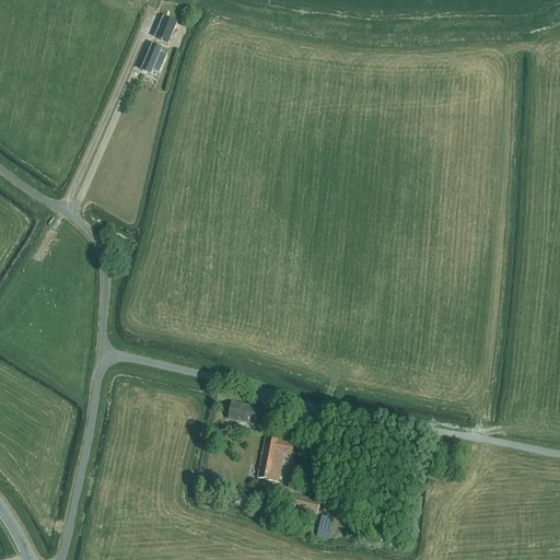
[(156,38),(168,44),(177,24),(165,19),(156,38)]
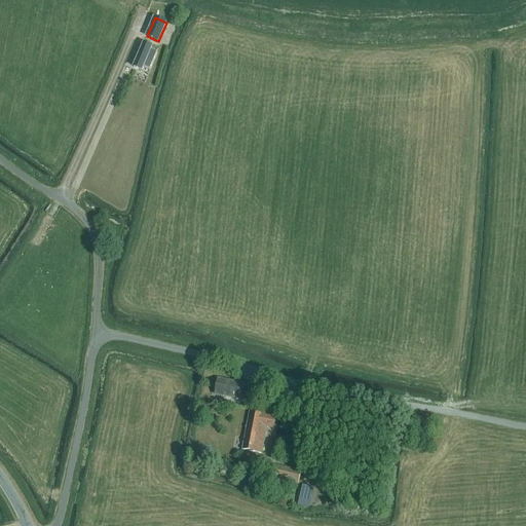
[(149,71),(157,53),(150,50),(151,47),(143,44),(134,67),(142,71),(143,68),(149,71)]
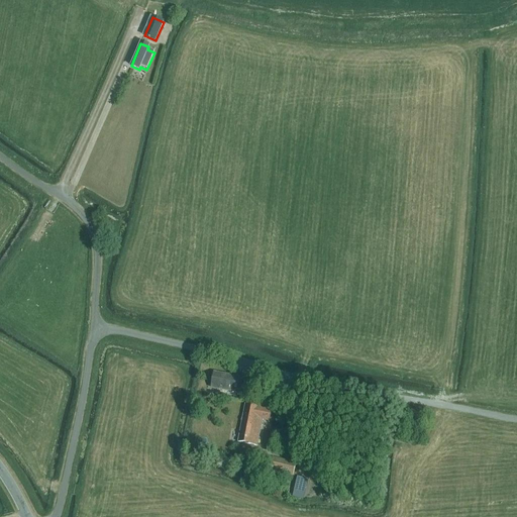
[(214,373),(211,388),(239,393),(242,378),(233,376),(233,377),(214,373)]
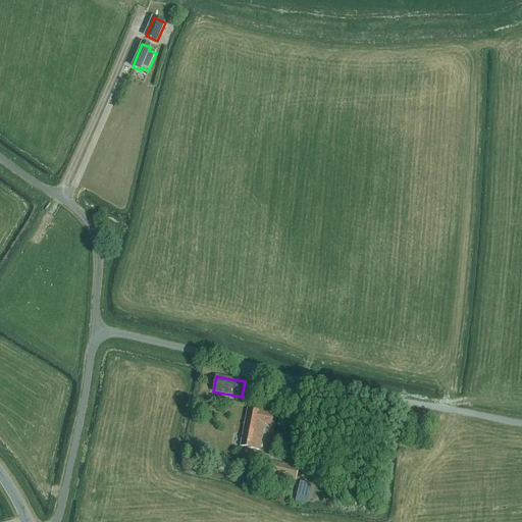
[(272,425),(274,414),(248,408),(240,447),(259,451),(264,424),(272,425)]
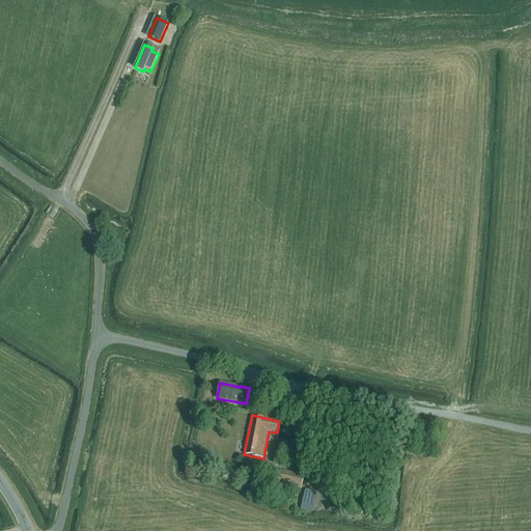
[(301,490),(304,476),(279,470),(276,483),(301,490)]
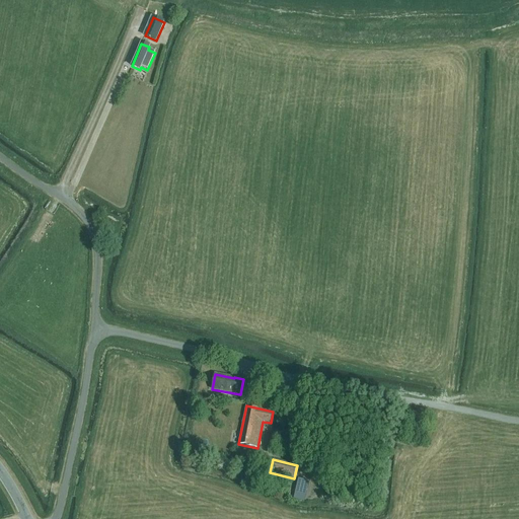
[(306,502),(311,482),(300,478),(295,498),(306,502)]
